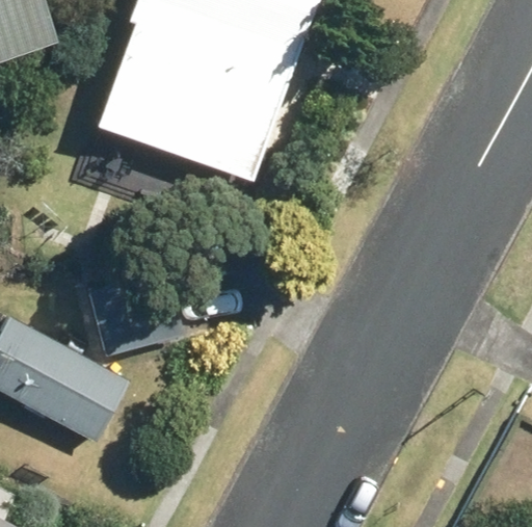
[(0,0),(0,60),(58,42),(45,0),(0,0)]
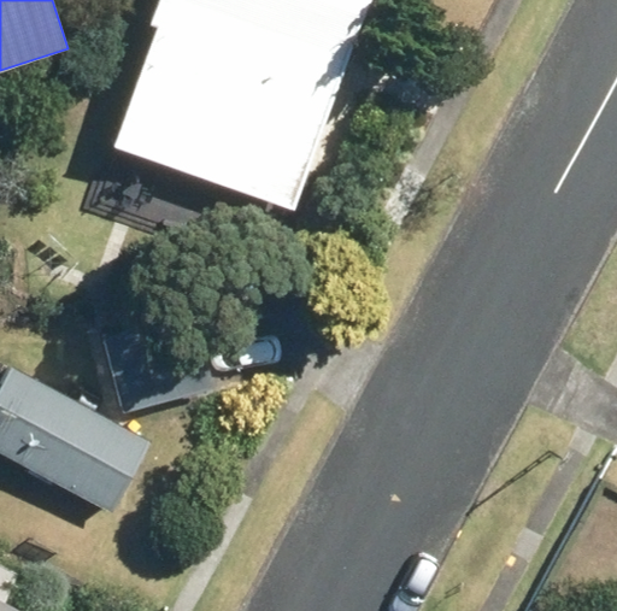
[(294,211),(370,0),(159,0),(152,22),(159,24),(115,146),(294,211)]
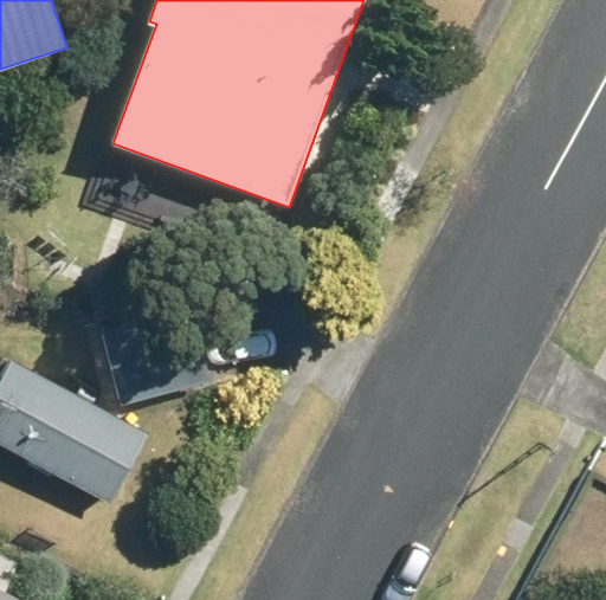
[(195,311),(103,333),(121,407),(212,385),(195,311)]
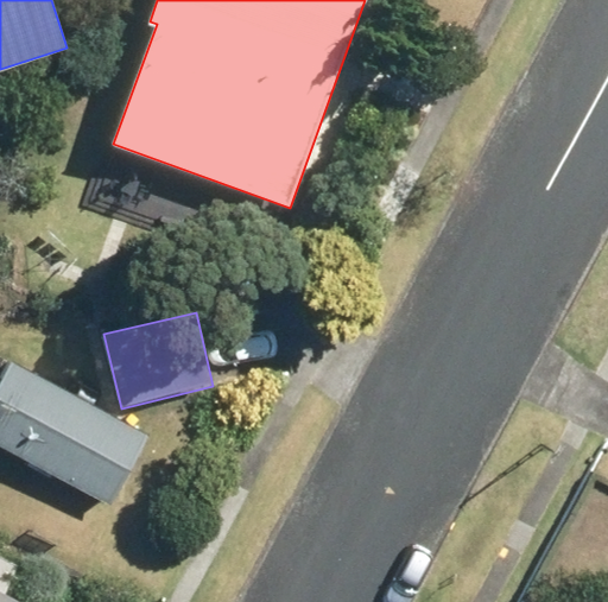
[(150,438),(12,362),(0,384),(0,447),(111,508),(150,438)]
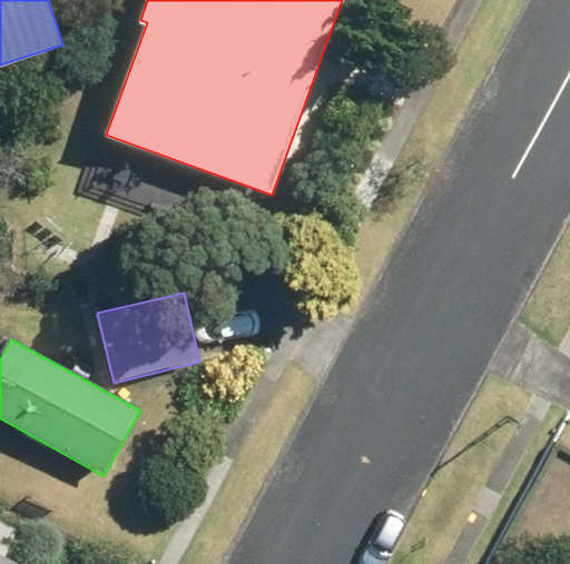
[(18,532),(0,522),(0,563),(20,563),(5,555),(18,532)]
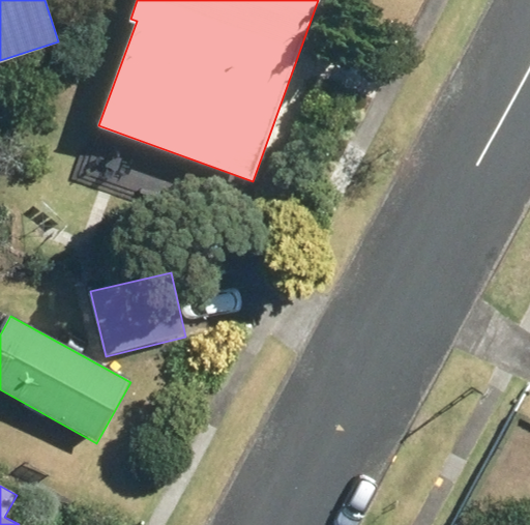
All buildings are outlined.
